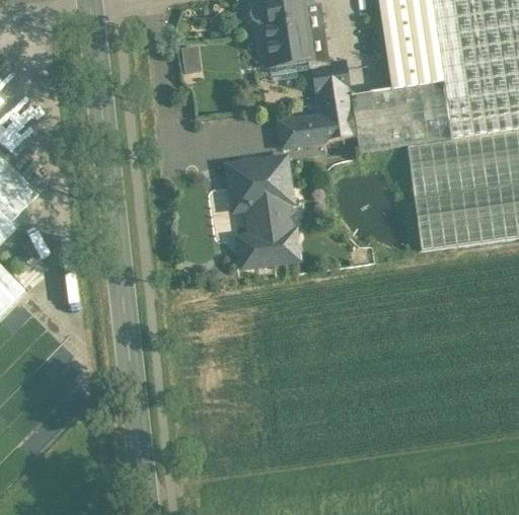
[(267,0),(267,1),(255,2),(250,9),(251,18),(258,23),(262,23),(265,41),(266,41),(269,64),(307,59),(308,68),(311,68),(328,65),(327,64),(320,11),(303,13),(302,7),(306,6),(304,0),(267,0)]
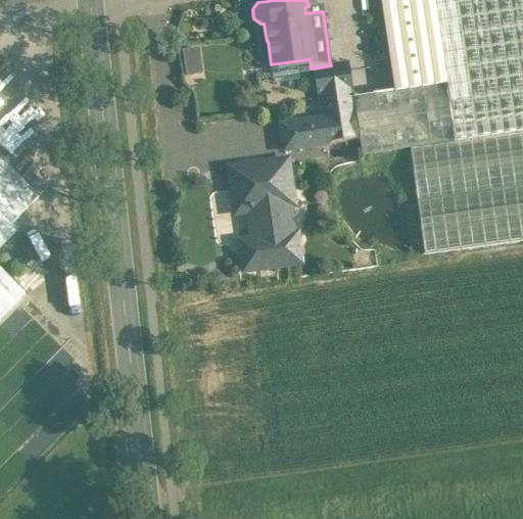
[(361,0),(364,18),(481,0),(361,0)]
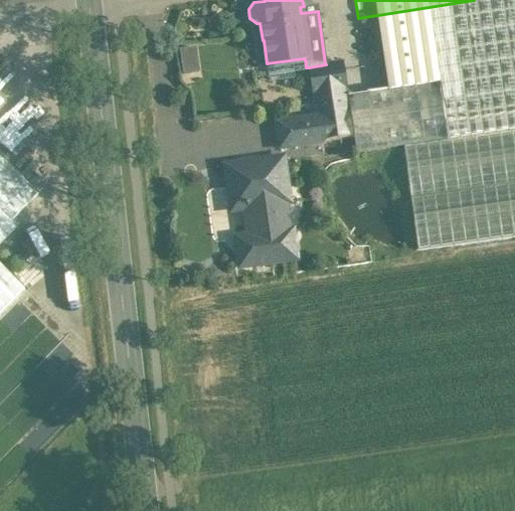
[(474,0),(358,18),(363,54),(514,30),(514,0),(474,0)]
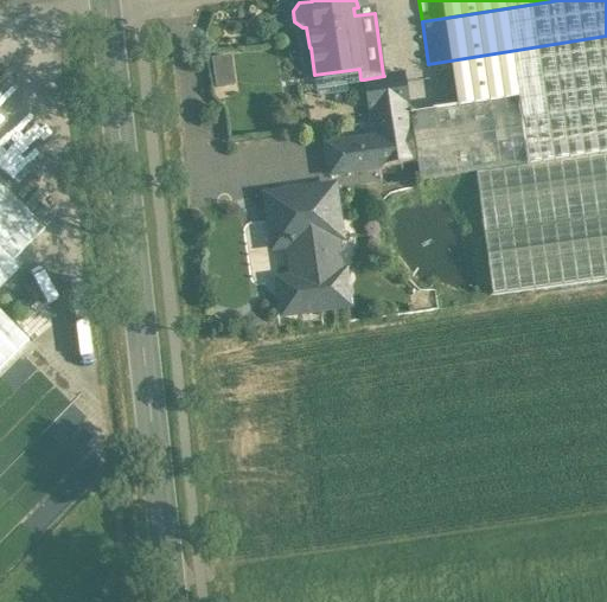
[(606,36),(428,64),(435,108),(517,96),(524,145),(606,133),(606,36)]
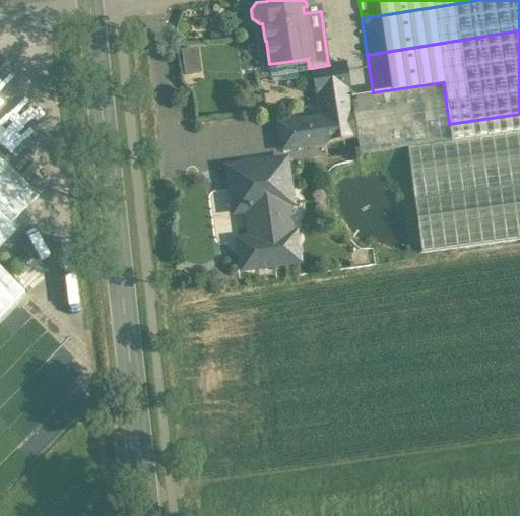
[(185,46),(186,70),(204,69),(202,45),(185,46)]
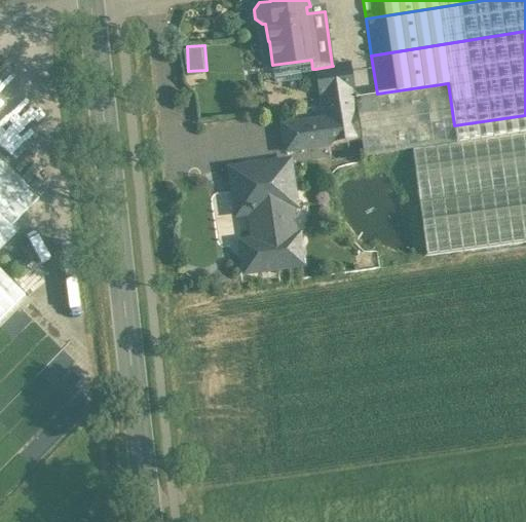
[(350,62),(332,65),(333,66),(315,69),(320,94),(353,88),(350,62)]
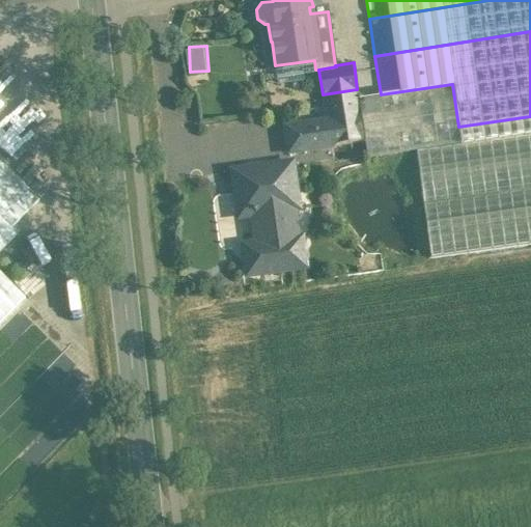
[(281,81),(308,77),(306,65),(279,70),(281,81)]
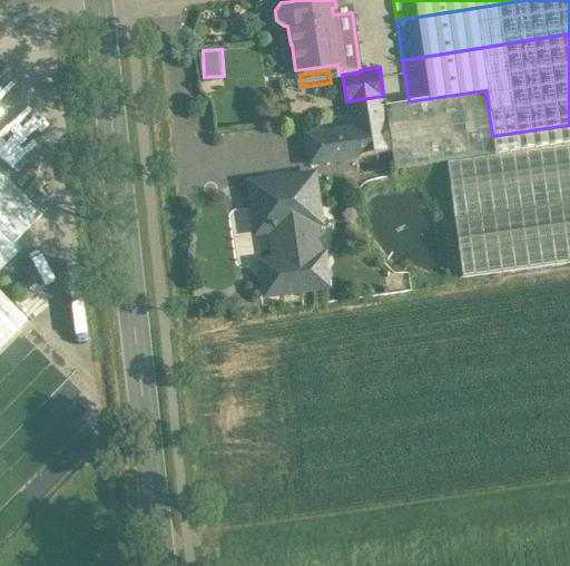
[(0,342),(27,315),(0,289),(0,266),(19,247),(0,228),(0,189),(10,179),(0,168),(0,88),(0,87),(0,342)]
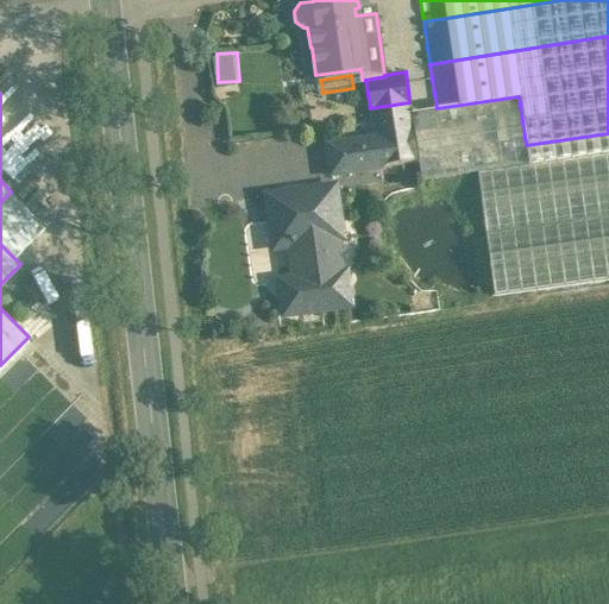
[(437,108),(412,112),(419,158),(421,177),(477,169),(528,161),(526,145),(519,96),(437,108)]
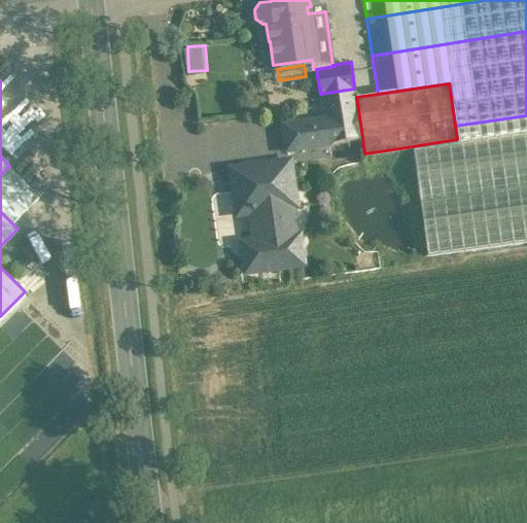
[(354,89),(320,94),(324,117),(327,142),(328,142),(362,137),(356,97),(354,89)]
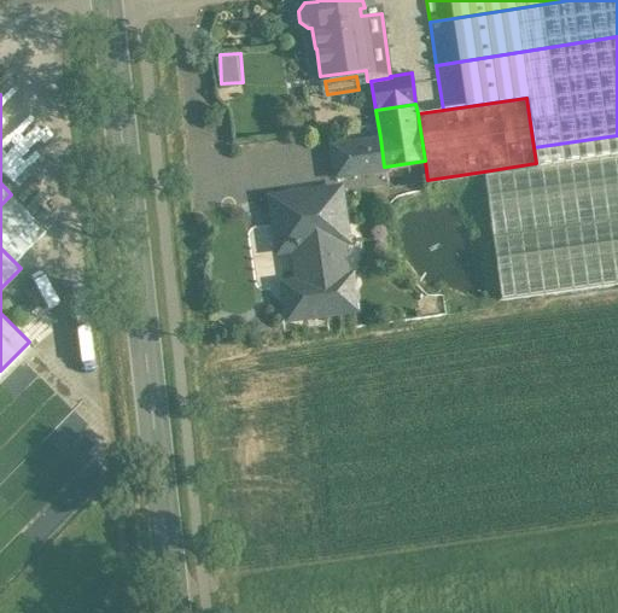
[(617,135),(534,147),(536,163),(617,152),(617,135)]
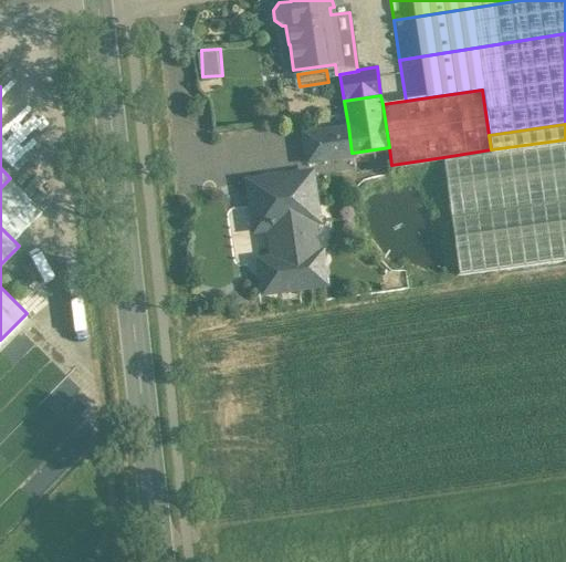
[(348,126),(304,133),(308,160),(353,154),(353,153),(352,153),(348,126)]
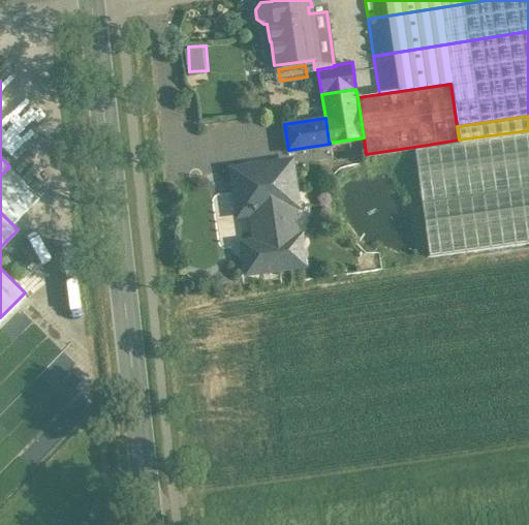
[(528,130),(459,140),(414,147),(423,201),(528,185),(528,130)]
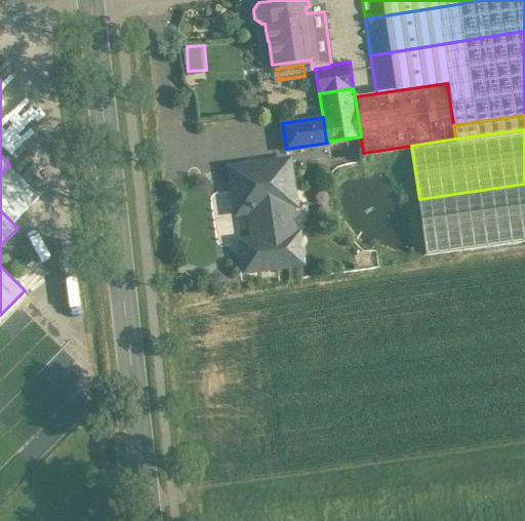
[(265,166),(231,170),(236,203),(241,206),(249,205),(253,208),(258,249),(254,249),(257,267),(253,268),(254,269),(301,262),(299,243),(295,244),(289,200),(293,199),(292,198),(291,198),(285,160),(287,160),(287,159),(264,162),(265,166)]
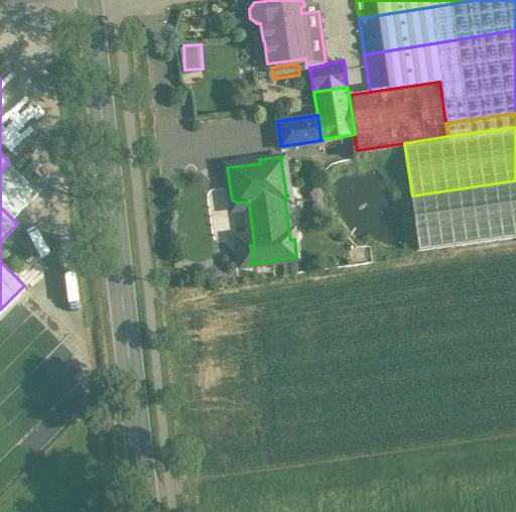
[(515,180),(412,196),(419,248),(515,234),(515,180)]
